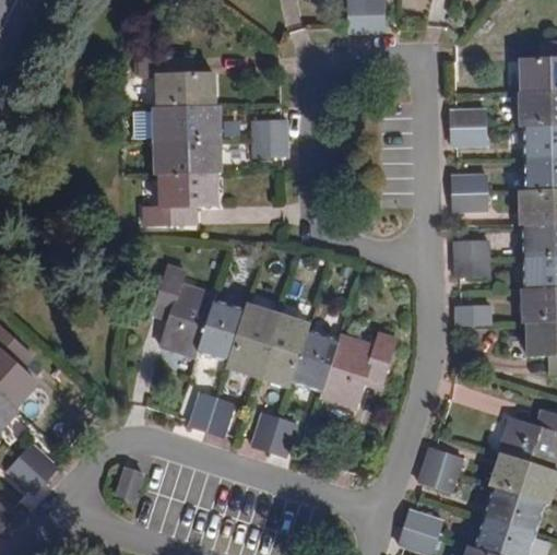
[(365,30),(364,0),(346,0),(346,31),(365,30)]
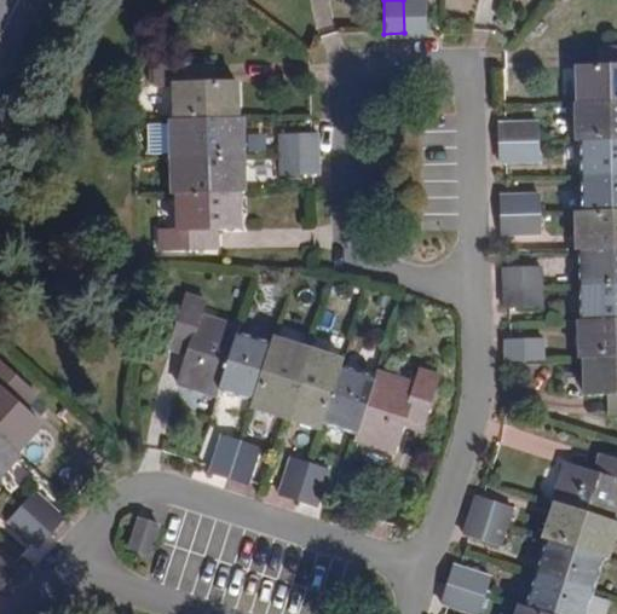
[(403,0),(404,33),(424,33),(422,0),(403,0)]
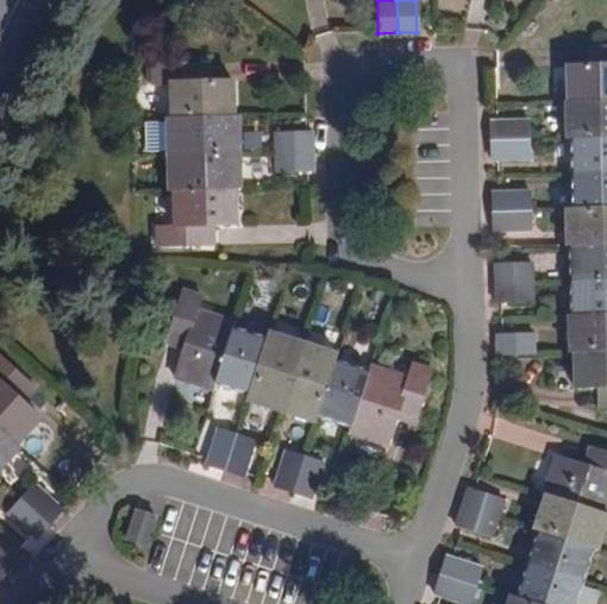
[(569,102),(606,101),(606,45),(602,46),(602,65),(568,64),(569,102)]
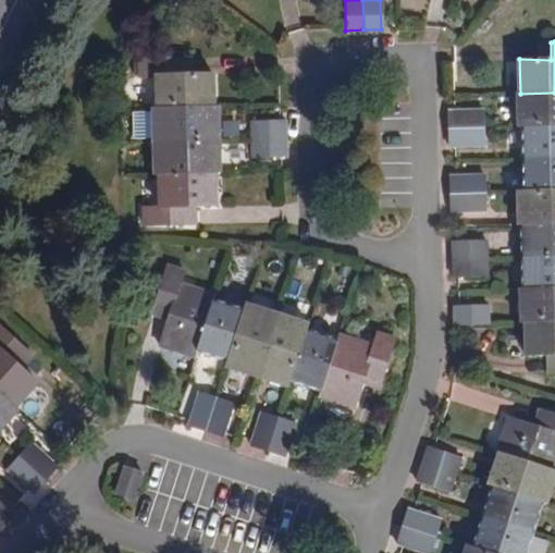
[(158,108),(213,107),(212,73),(183,73),(182,53),(140,54),(142,73),(157,73),(158,108)]
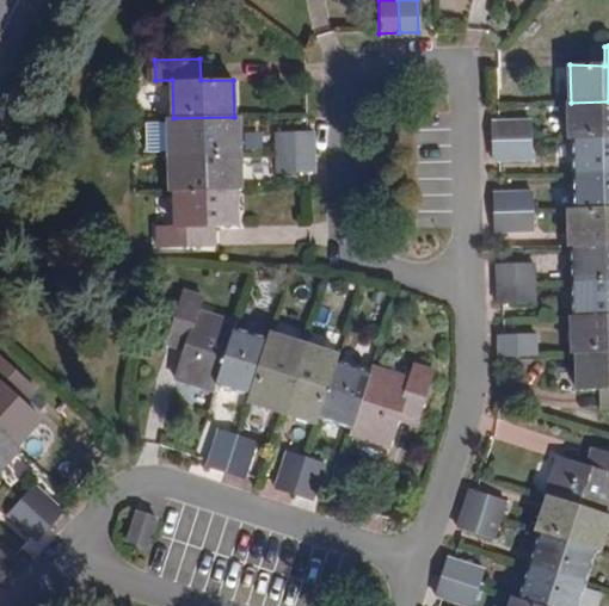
[(608,101),(571,103),(568,103),(568,137),(573,138),(608,137),(608,101)]
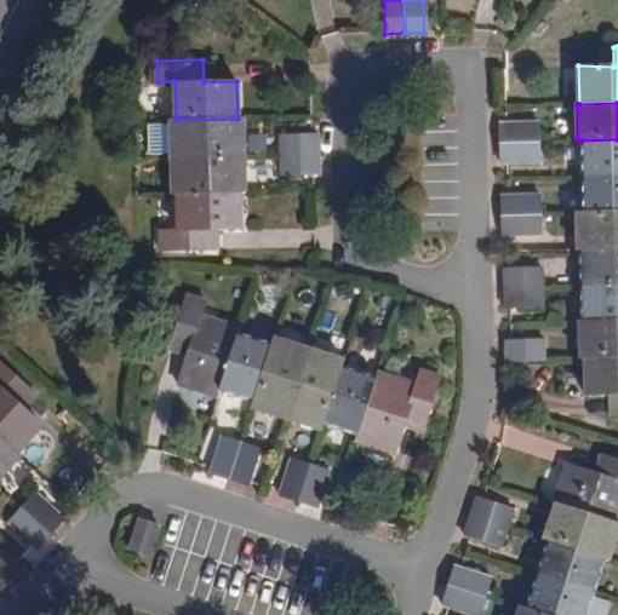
[(172,155),(244,154),(242,118),(238,119),(176,120),(172,120),(172,155)]
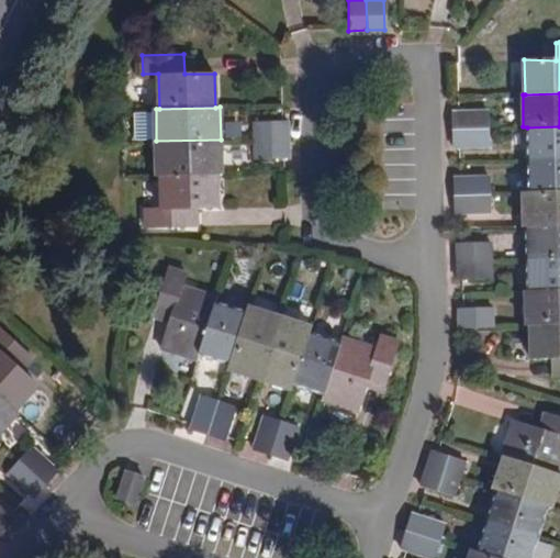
[(133,108),(133,137),(152,136),(152,108),(133,108)]
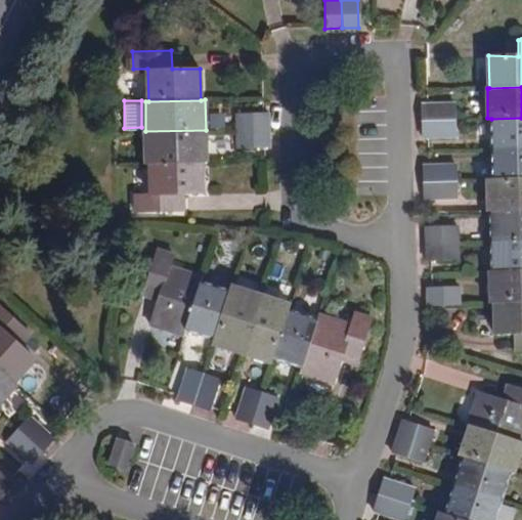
[(422,100),(423,119),(453,119),(452,100),(422,100)]
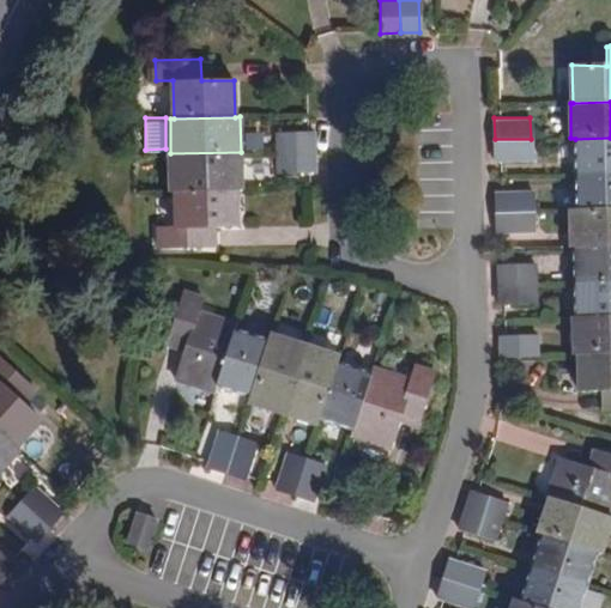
[(277,151),(316,149),(315,131),(277,131),(277,151)]
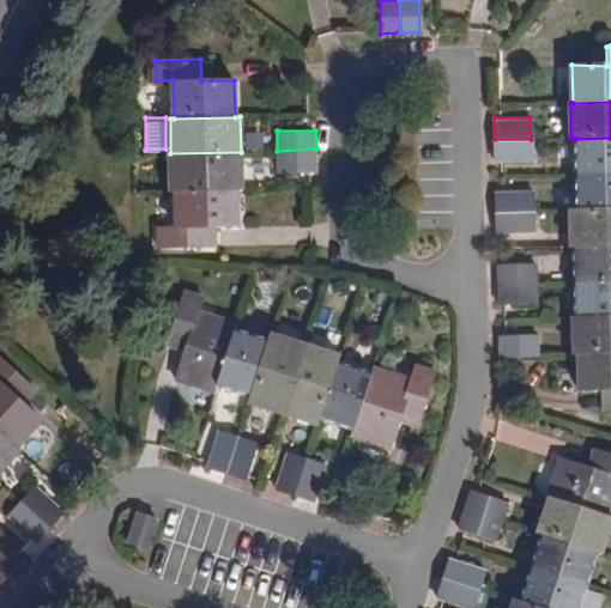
[(576,175),(610,172),(610,138),(575,139),(576,175)]
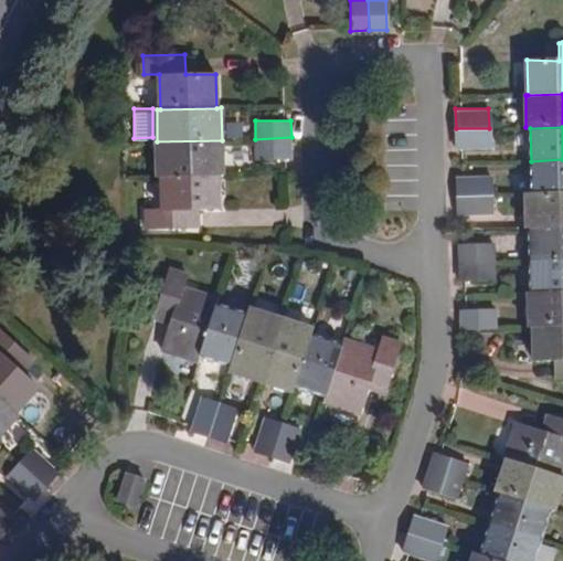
[(489,128),(456,128),(456,147),(489,146),(489,128)]
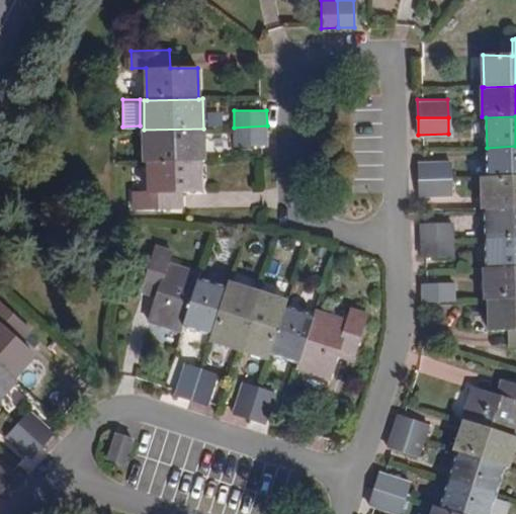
[(267,142),(267,125),(234,127),(235,143),(267,142)]
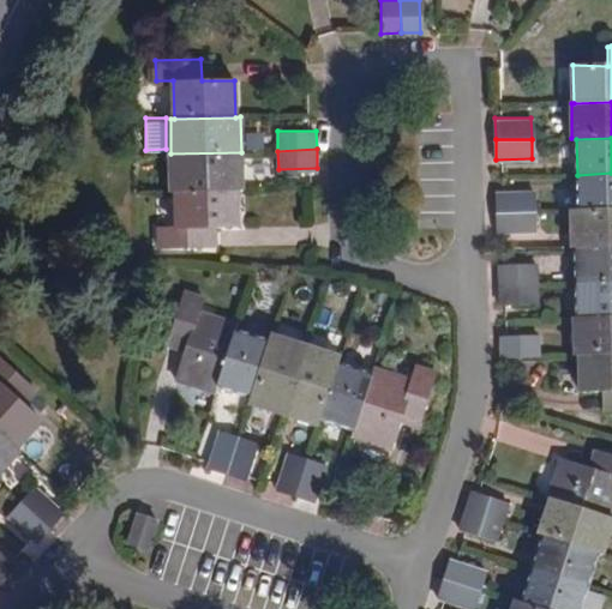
[(241,152),(171,154),(172,191),(177,190),(237,188),(241,188),(241,152)]
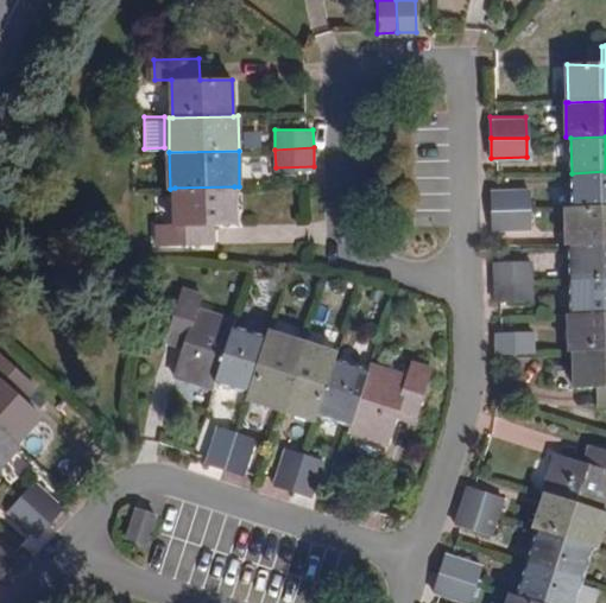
[(605,171),(572,173),(572,209),(605,208),(605,171)]
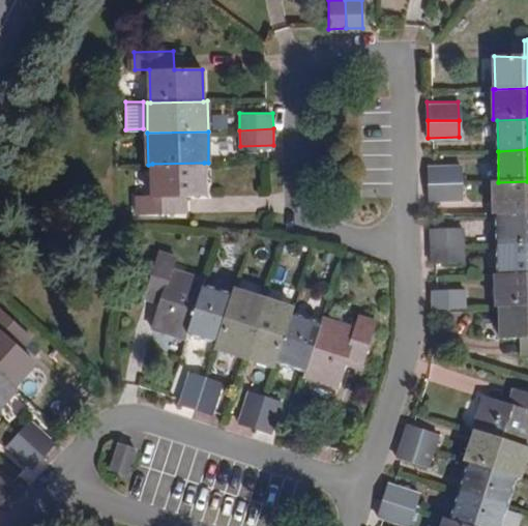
[(204,193),(204,163),(152,164),(152,193),(136,193),(137,210),(177,208),(178,193),(204,193)]
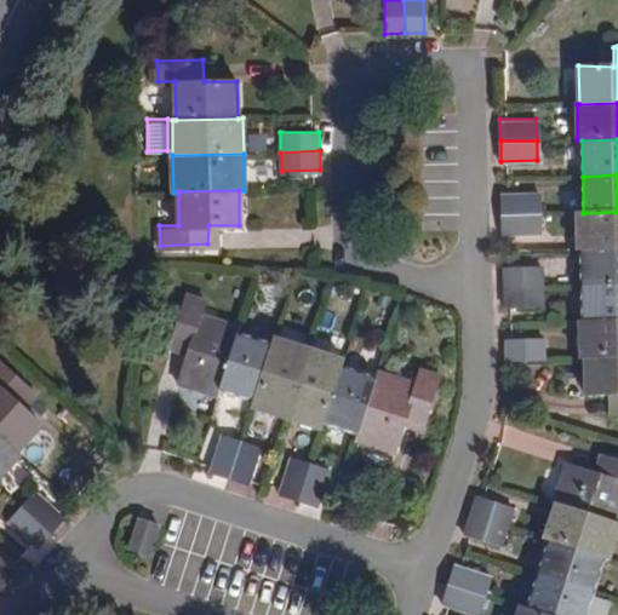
[(502,193),(502,214),(538,213),(537,191),(502,193)]
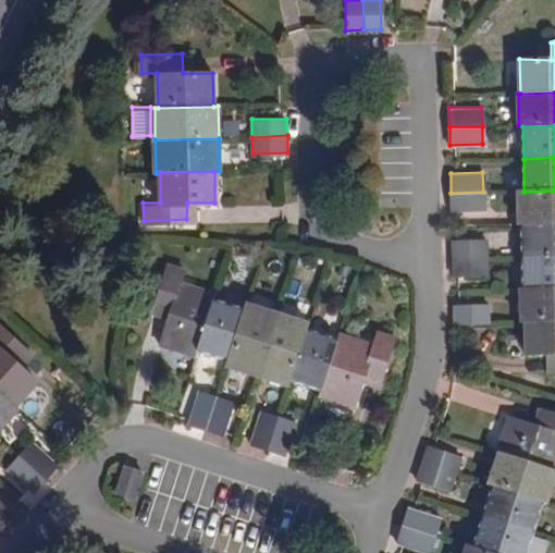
[(554,191),(523,192),(516,191),(517,224),(520,224),(554,222),(554,191)]
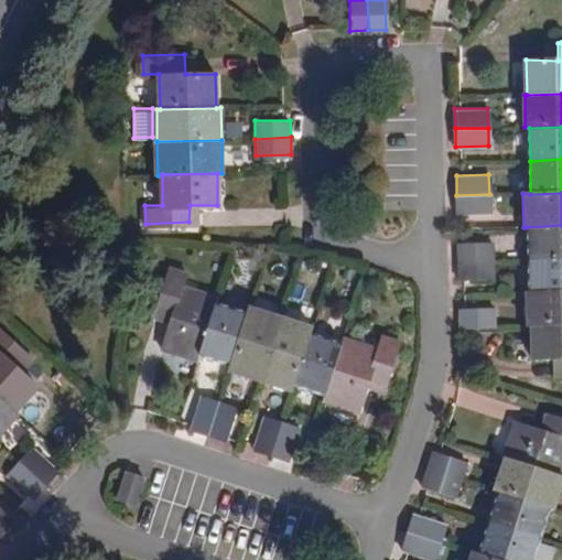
[(489,194),(456,195),(456,212),(489,212),(489,194)]
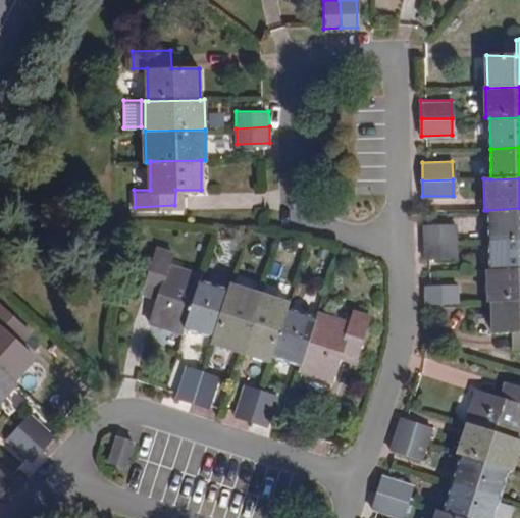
[(519,208),(487,210),(487,241),(519,239),(519,208)]
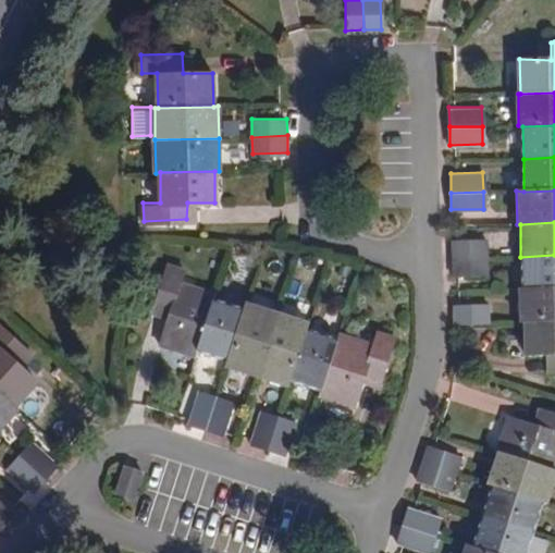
[(453,238),(452,258),(486,257),(485,237),(453,238)]
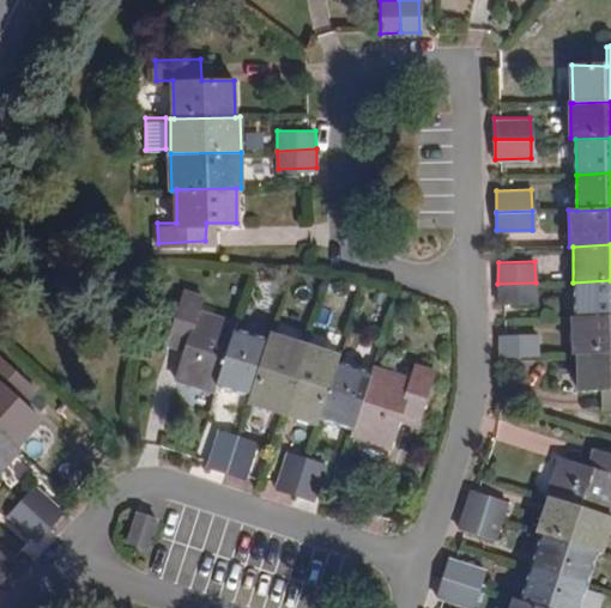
[(610,280),(573,283),(574,318),(610,317),(610,280)]
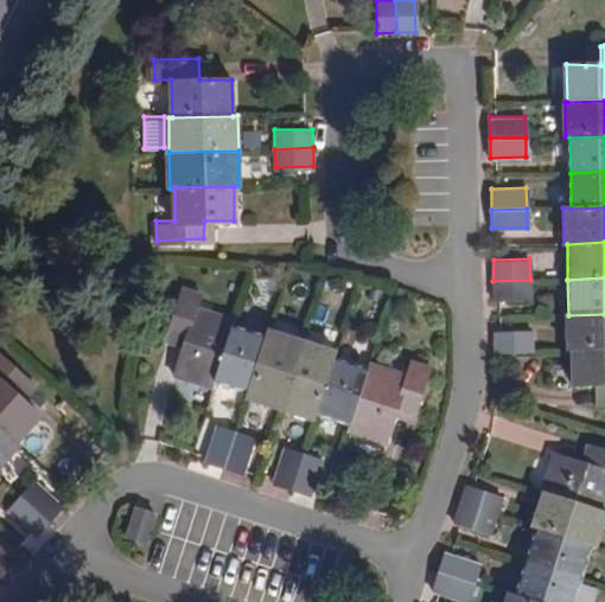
[(530,280),(492,281),(492,299),(530,299),(530,280)]
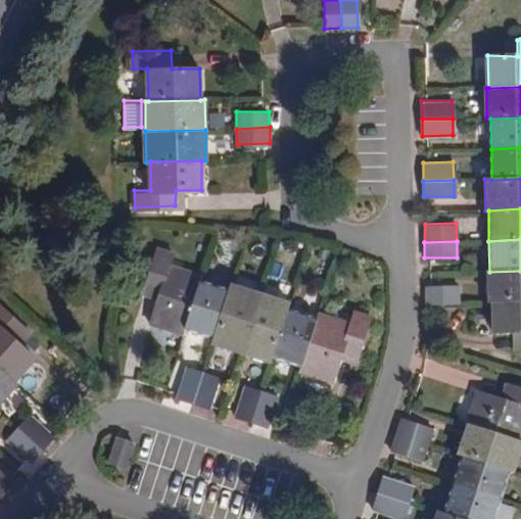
[(183,332),(184,325),(199,277),(201,273),(170,263),(173,250),(156,244),(144,284),(157,288),(148,321),(183,332)]
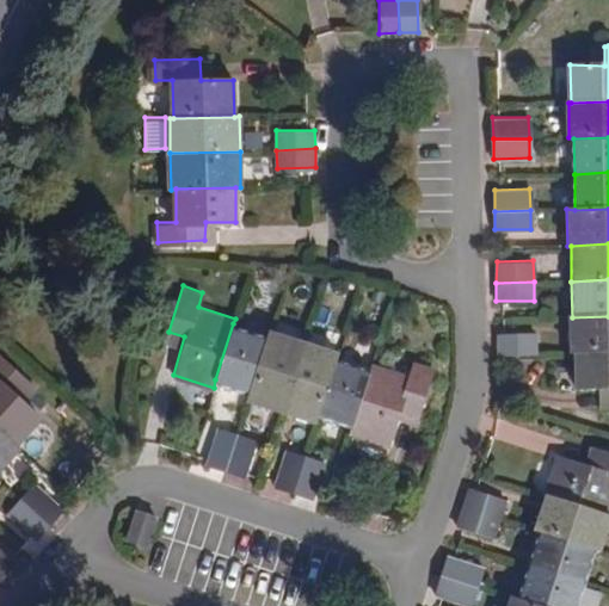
[(608,316),(572,317),(570,317),(570,353),(577,352),(608,351),(608,316)]
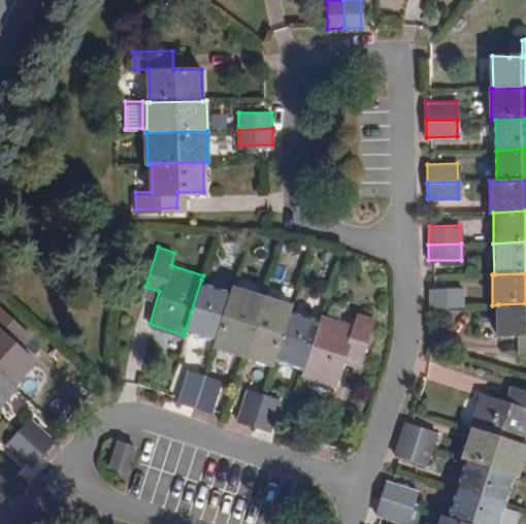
[(216,337),(230,290),(201,280),(186,328),(216,337)]
